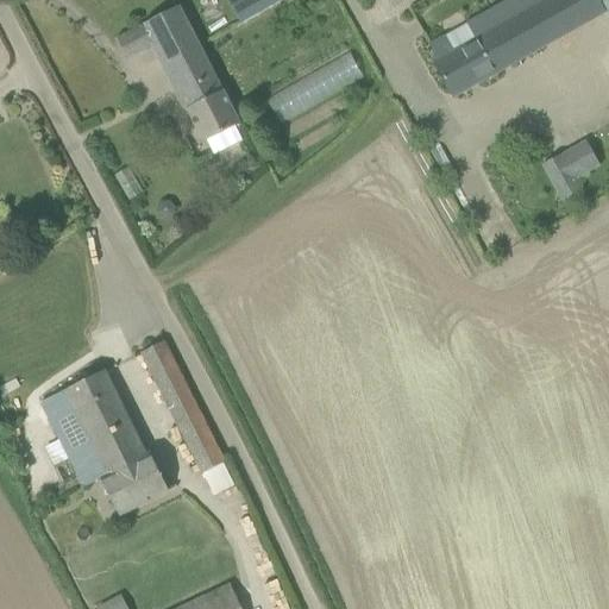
[(278,0),(227,0),(242,23),(280,0),(278,0)]
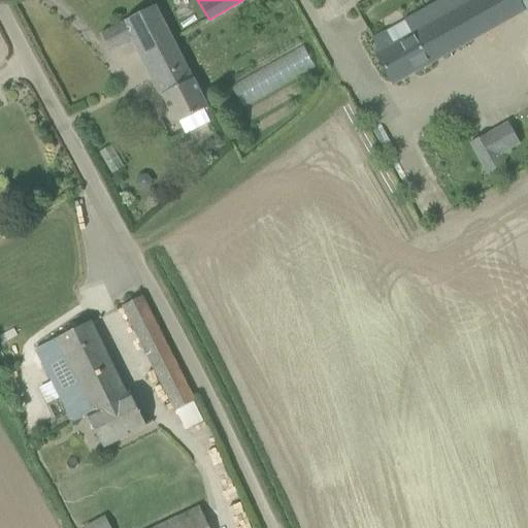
[(394,86),(497,27),(482,0),(441,0),(371,40),(380,55),(377,56),(394,86)]
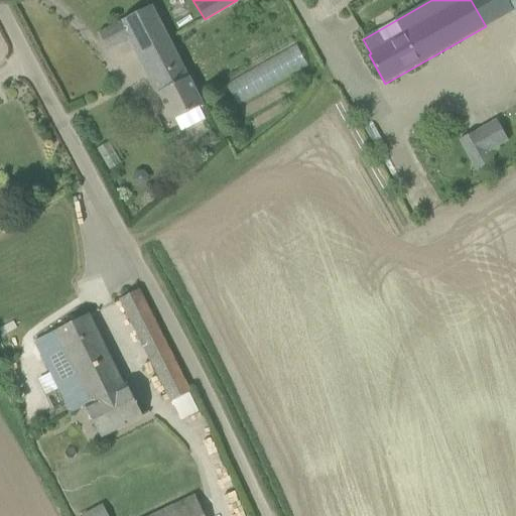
[(131,38),(172,121),(175,120),(181,132),(206,120),(200,108),(204,106),(153,5),(99,32),(108,50),(131,38)]
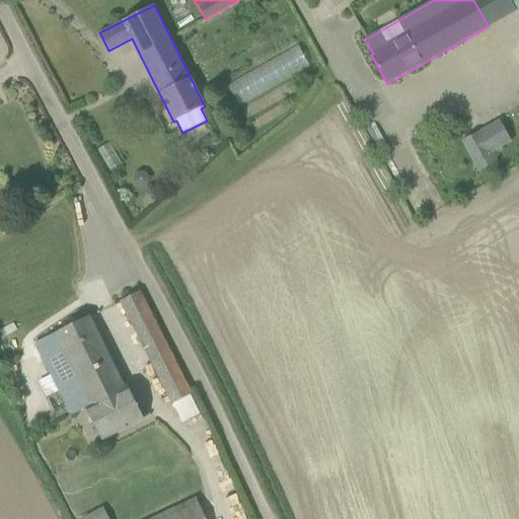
[(238,103),(311,65),(301,46),(228,84),(238,103)]
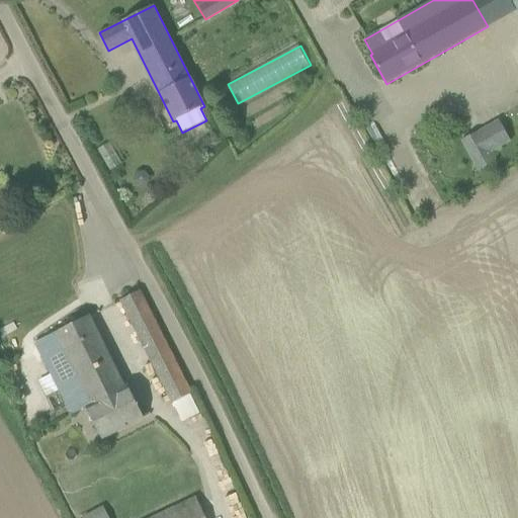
[(506,134),(483,145),(488,155),(472,162),(478,172),(496,163),(491,153),(511,144),(506,134)]
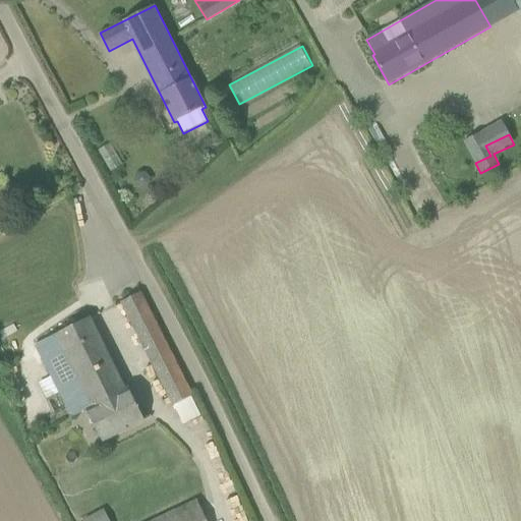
[(141,292),(121,302),(173,406),(193,396),(141,292)]
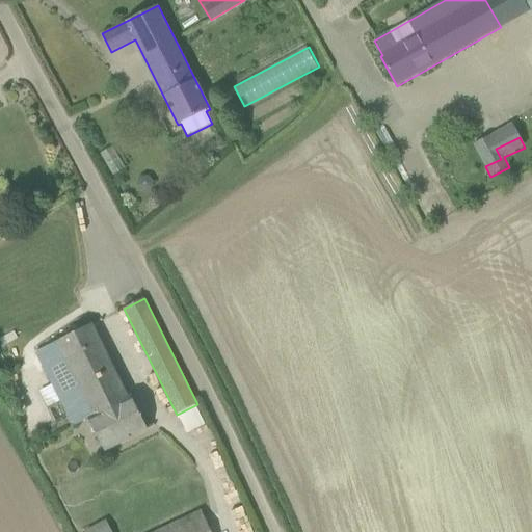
[(128,398),(92,325),(91,324),(36,352),(74,426),(89,419),(106,451),(147,430),(147,429),(130,397),(128,398)]
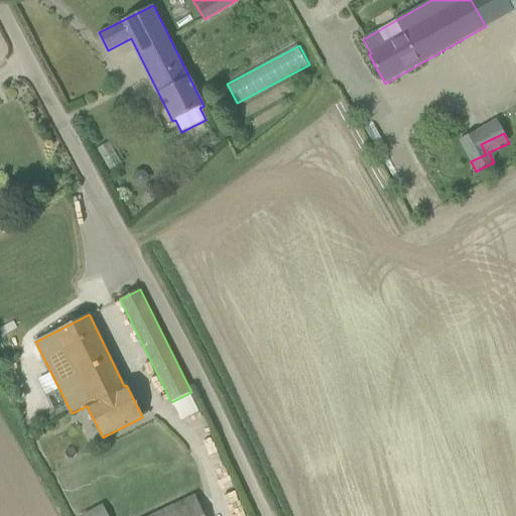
[(205,515),(196,497),(154,515),(205,515)]
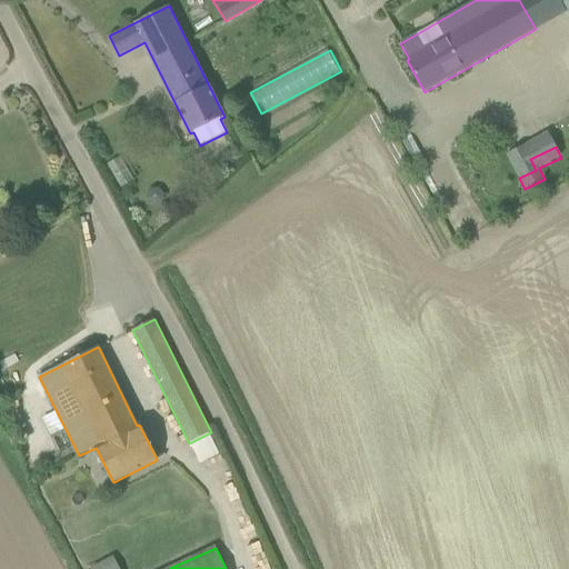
[(91,568),(120,568),(115,556),(90,566),(91,568)]
